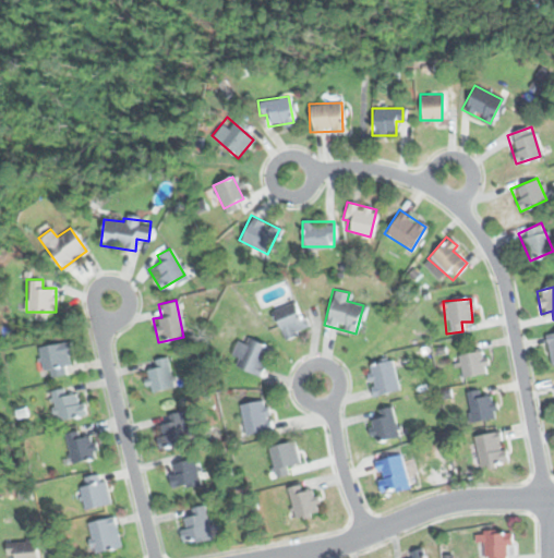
[(281,340),(305,331),(294,301),(271,308),(281,340)]
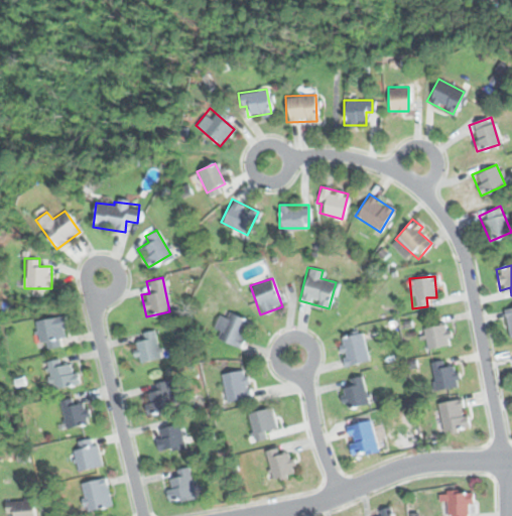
[(507,338),(511,337),(511,307),(502,309),(507,338)]
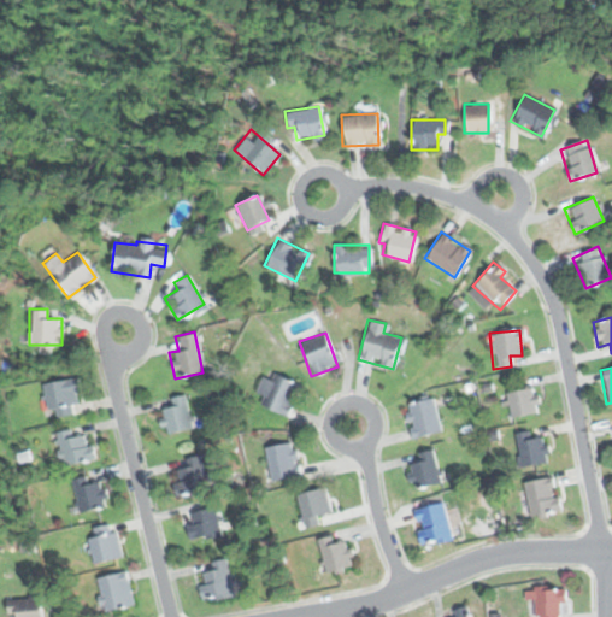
[(252,392),(260,395),(257,404),(286,417),(299,386),(270,372),(268,376),(260,374),(252,392)]
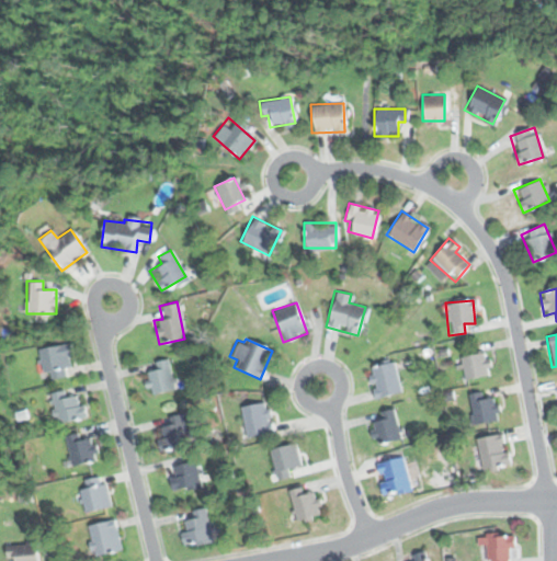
[(43,380),(72,375),(66,343),(36,350),(43,380)]
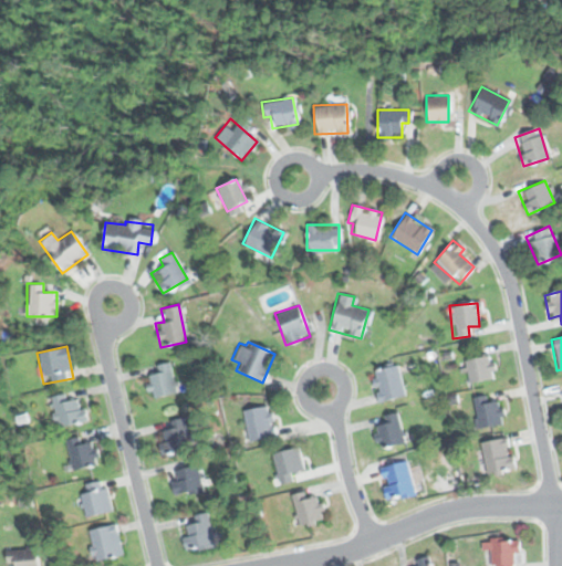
[(465,381),(491,380),(490,357),(464,358),(465,381)]
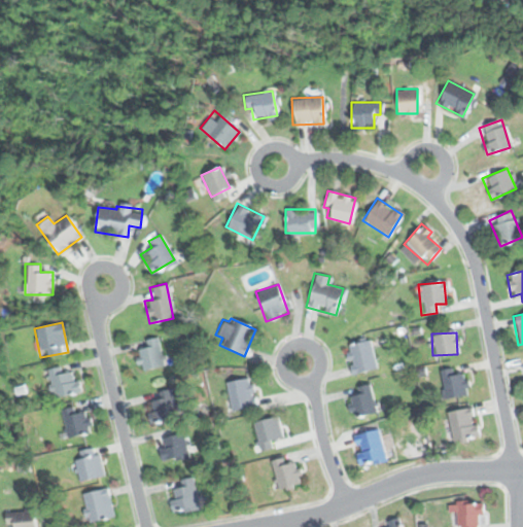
[(142,371),(163,364),(154,337),(133,343),(142,371)]
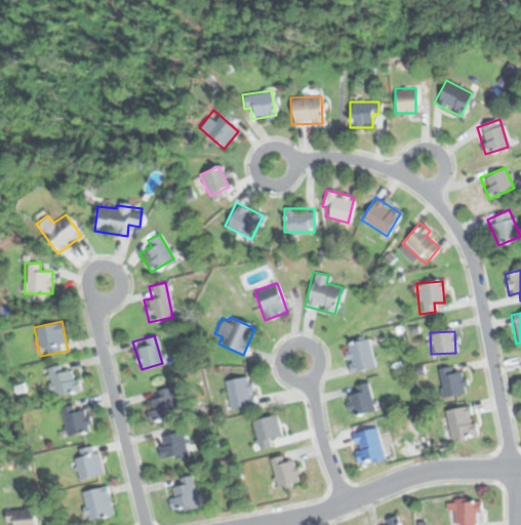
[(342,344),(349,373),(372,367),(366,338),(342,344)]
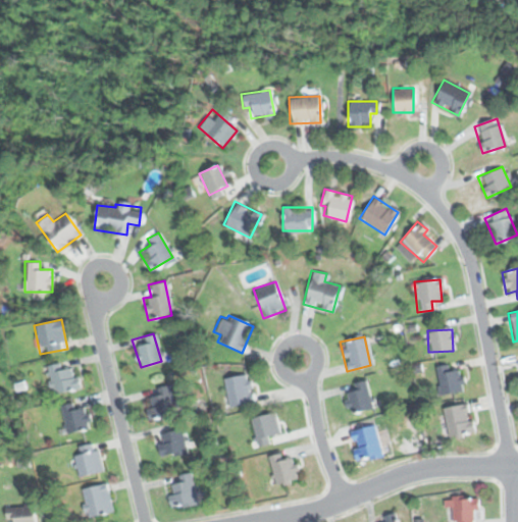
[(46,367),(51,394),(78,388),(72,362),(46,367)]
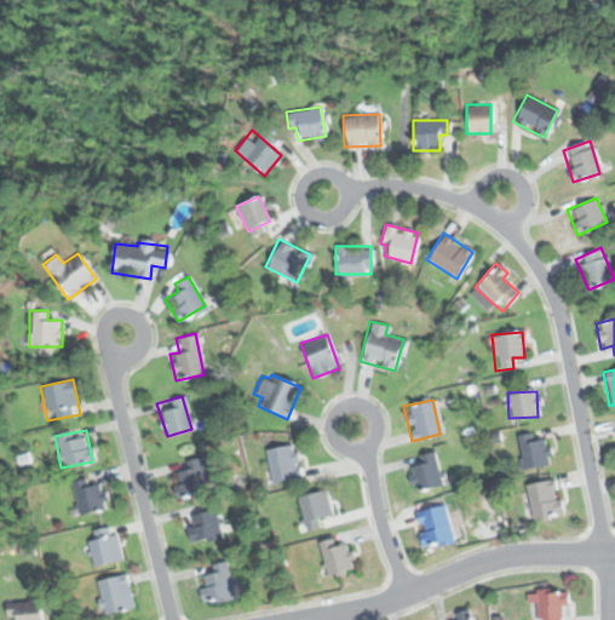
[(522,470),(549,464),(544,438),(530,441),(528,432),(513,436),(522,470)]
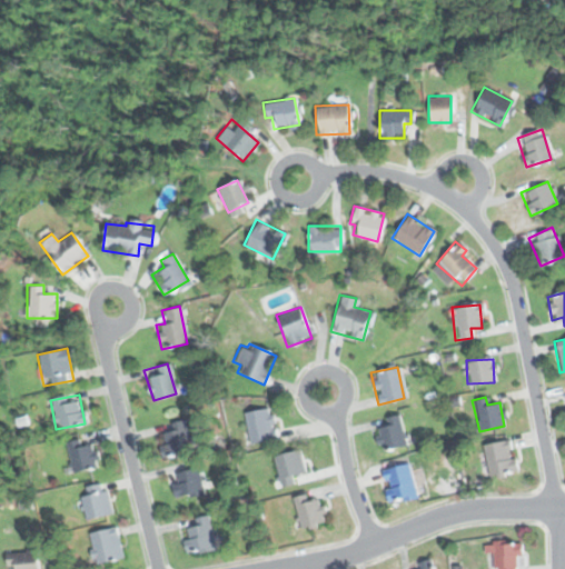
[(241,412),(247,445),(274,440),(268,408),(241,412)]
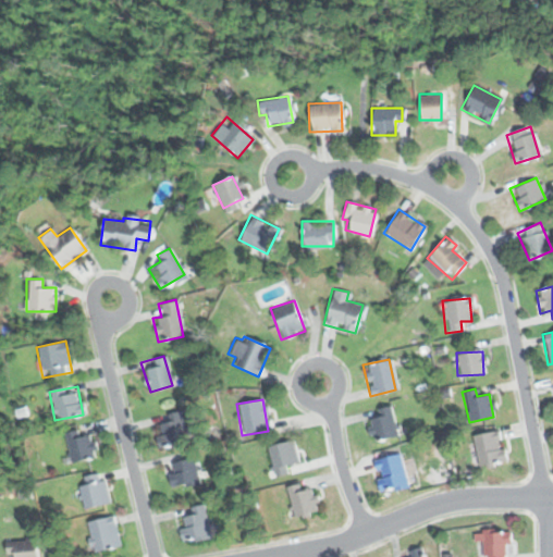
[(376,408),(377,417),(367,418),(369,440),(394,437),(391,406),(376,408)]
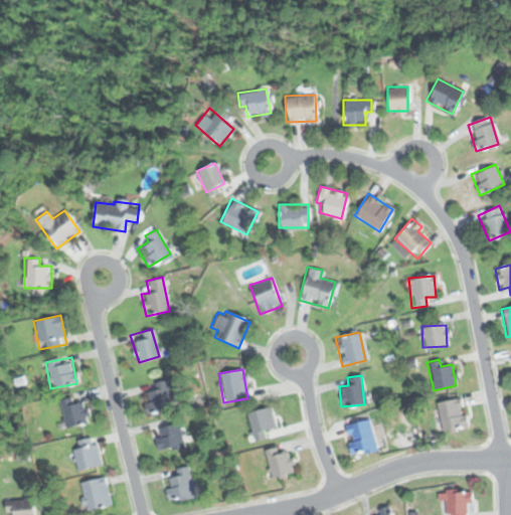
[(142,393),(147,414),(171,408),(165,380),(151,383),(152,390),(142,393)]
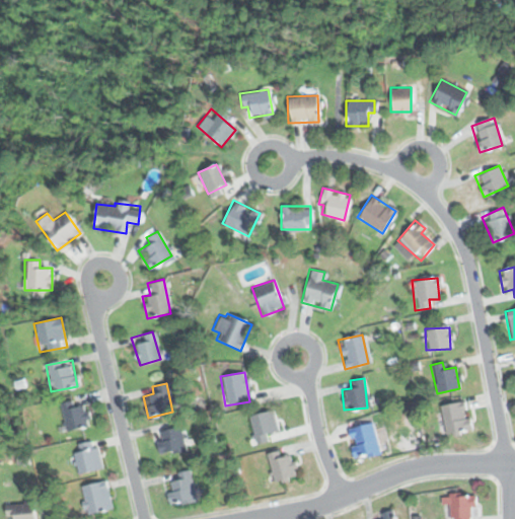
[(73,409),(71,399),(58,402),(65,431),(87,426),(83,406),(73,409)]
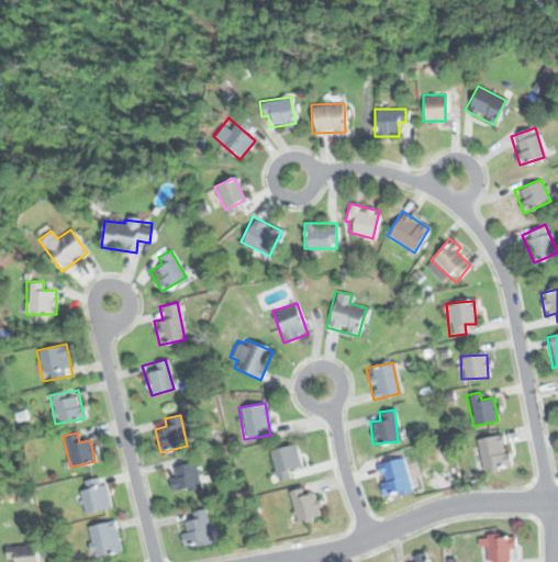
[(508,465),(502,435),(477,439),(481,470),(508,465)]
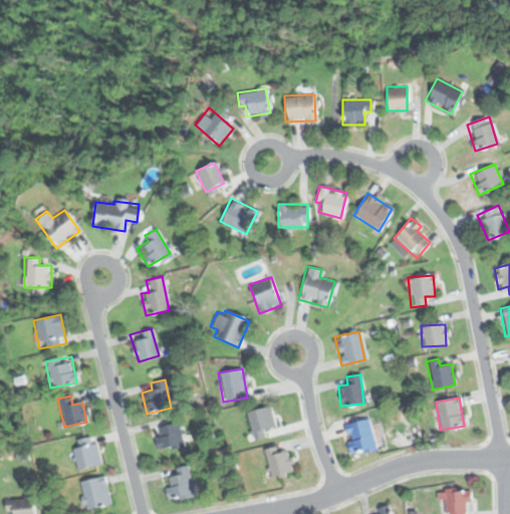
[(274,427),(268,406),(244,413),(252,441),(265,438),(263,430),(274,427)]
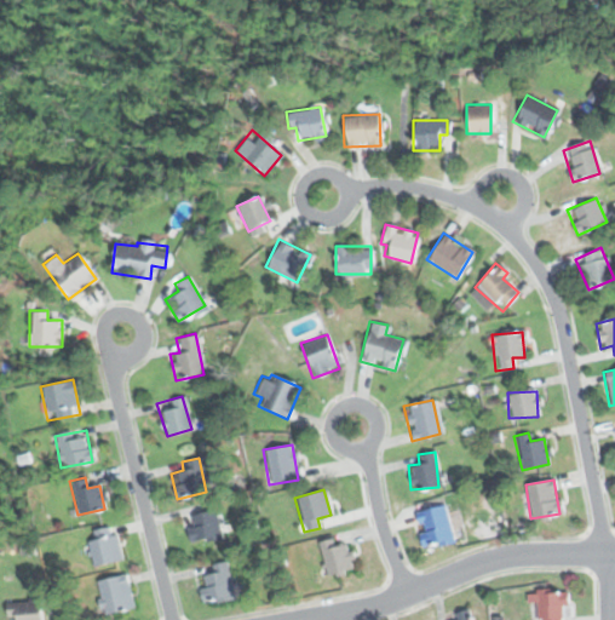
[(449,543),(444,506),(414,511),(420,547),(449,543)]
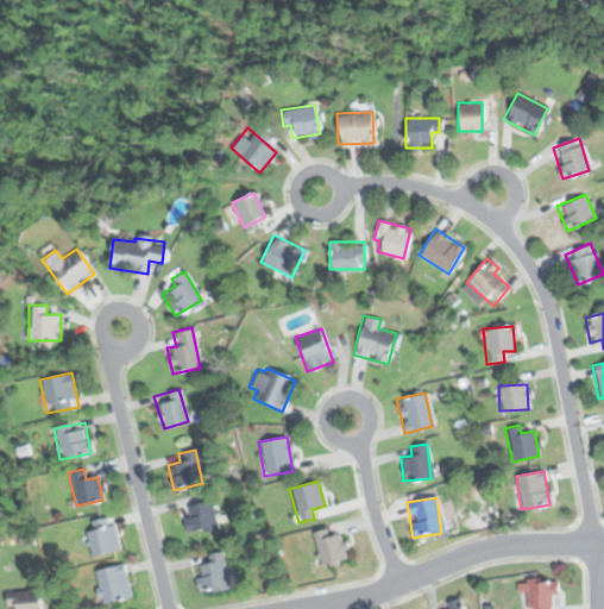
[(178,508),(184,533),(215,526),(209,500),(178,508)]
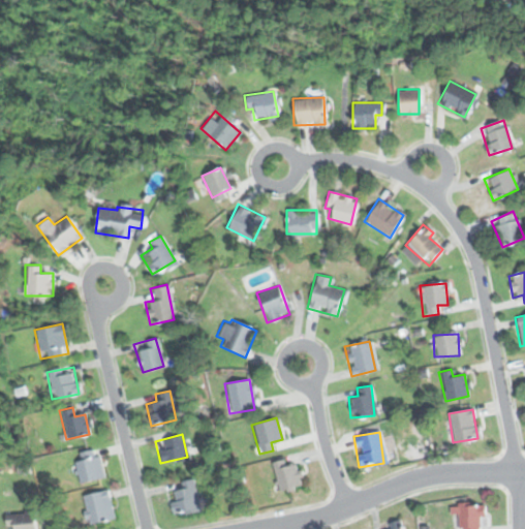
[(103,477),(95,450),(71,457),(79,484),(103,477)]
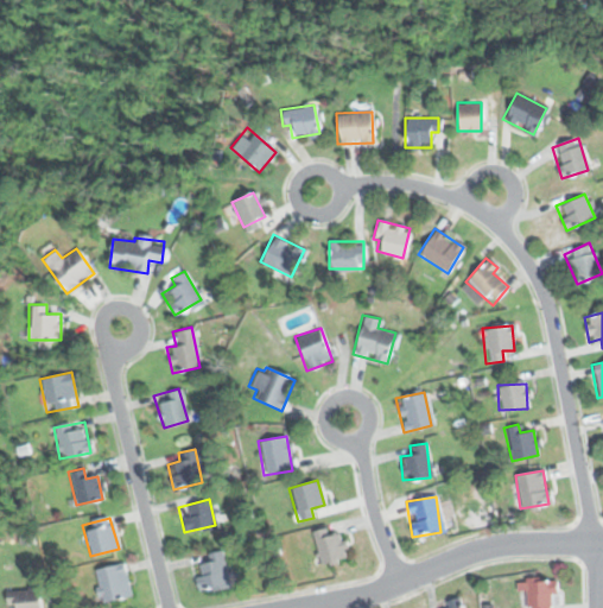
[(310,532),(319,565),(346,557),(338,532),(327,534),(324,527),(310,532)]
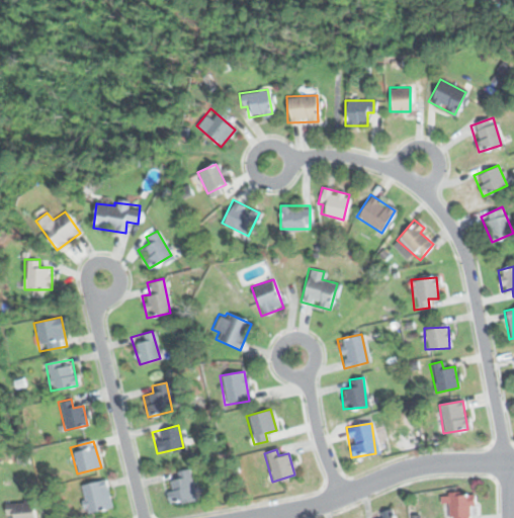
[(194,500),(187,468),(173,471),(175,481),(164,483),(168,505),(194,500)]
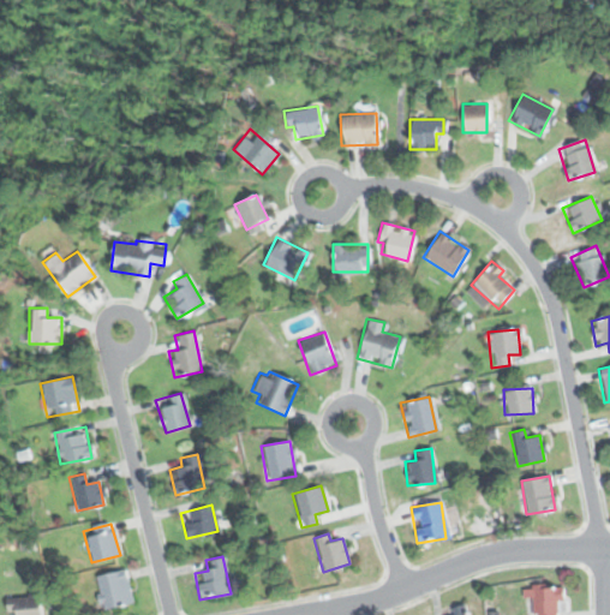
[(93,577),(99,610),(130,604),(124,569),(93,577)]
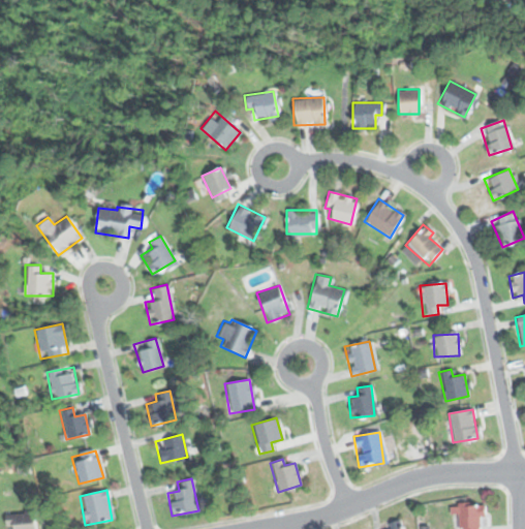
[(484,504),(449,505),(449,515),(458,514),(458,528),(477,528),(477,527),(484,527),(484,504)]
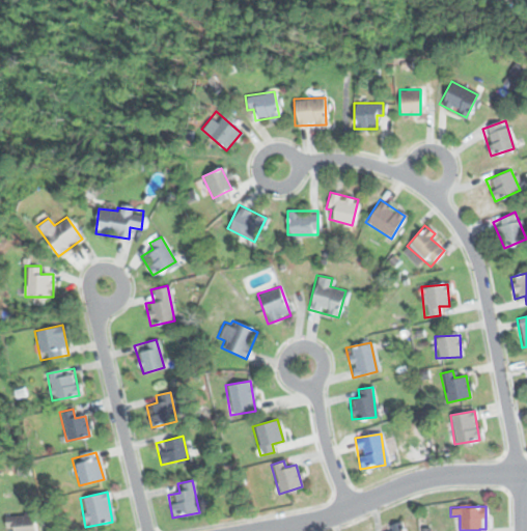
[(33,530),(33,514),(9,514),(9,530),(33,530)]
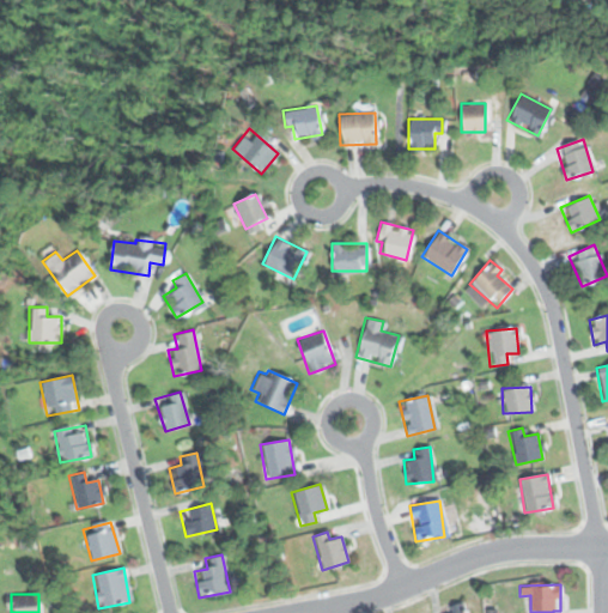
All buildings are outlined.
